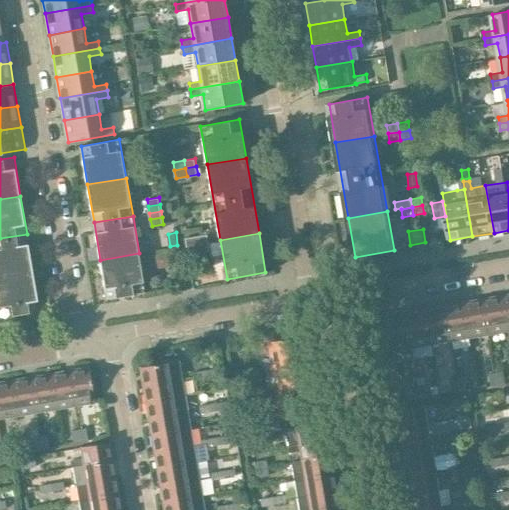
[(27,234),(0,238),(0,277),(34,272),(27,234)]
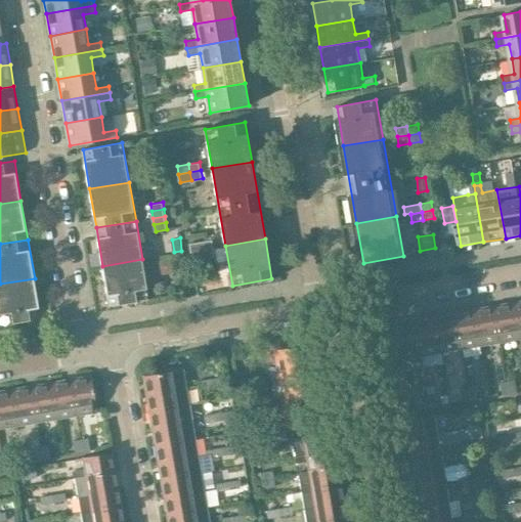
[(213,240),(202,242),(203,250),(214,248),(213,240)]
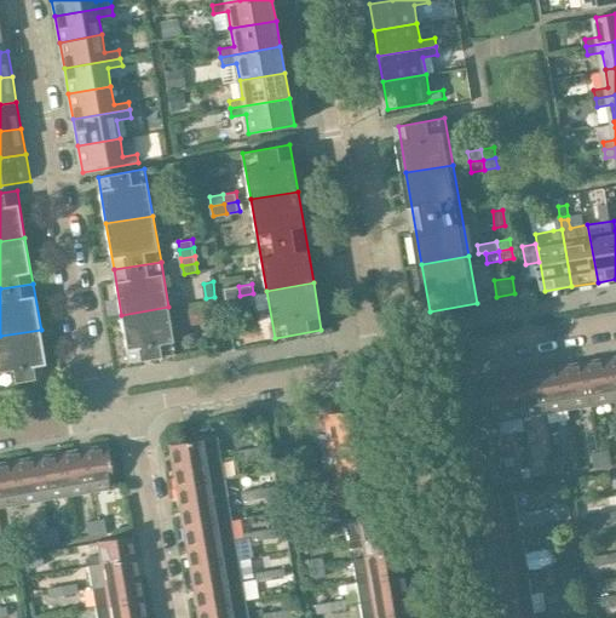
[(225,289),(228,298),(240,296),(239,286),(225,289)]
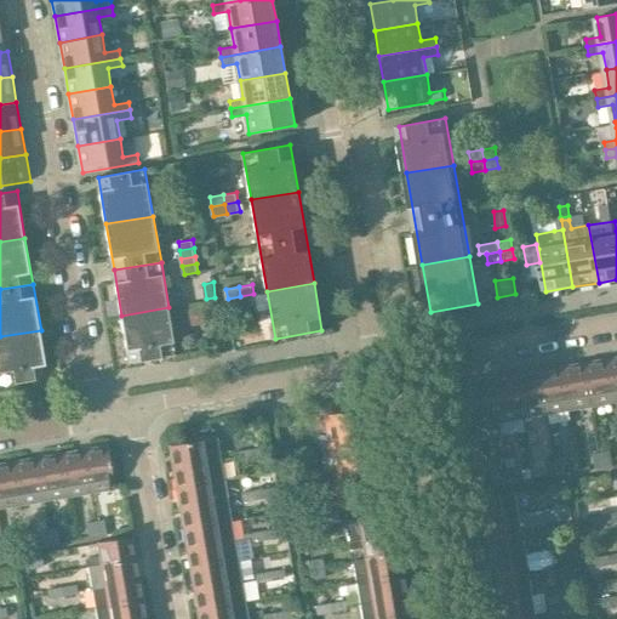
[(253,294),(240,296),(243,306),(256,304),(253,294)]
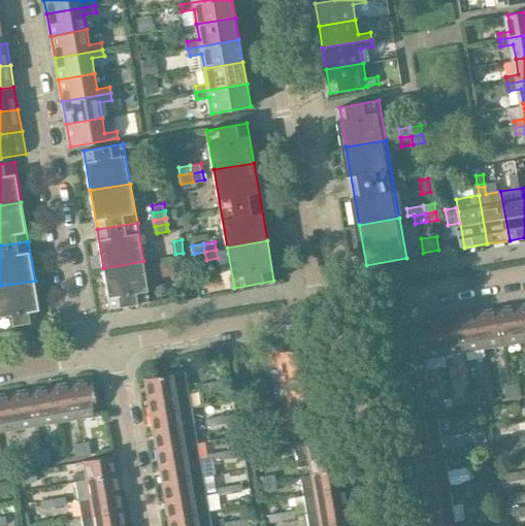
[(204,252),(194,254),(195,262),(206,260),(204,252)]
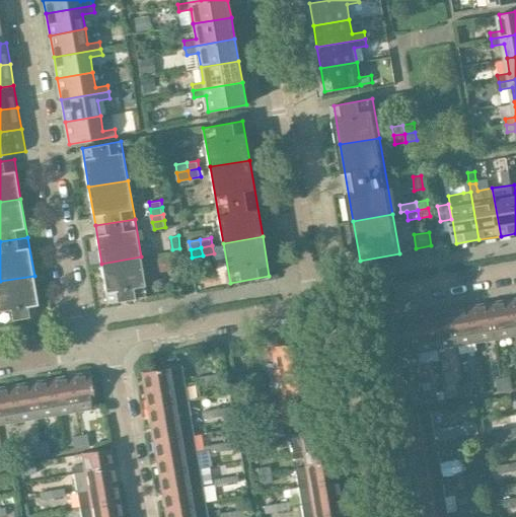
[(141,256),(101,264),(108,303),(148,296),(141,256)]
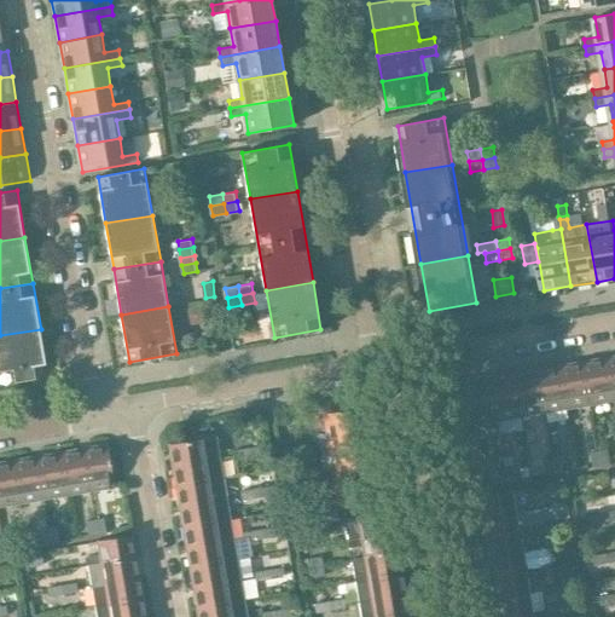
[(203,307),(190,310),(191,319),(197,323),(206,322),(203,307)]
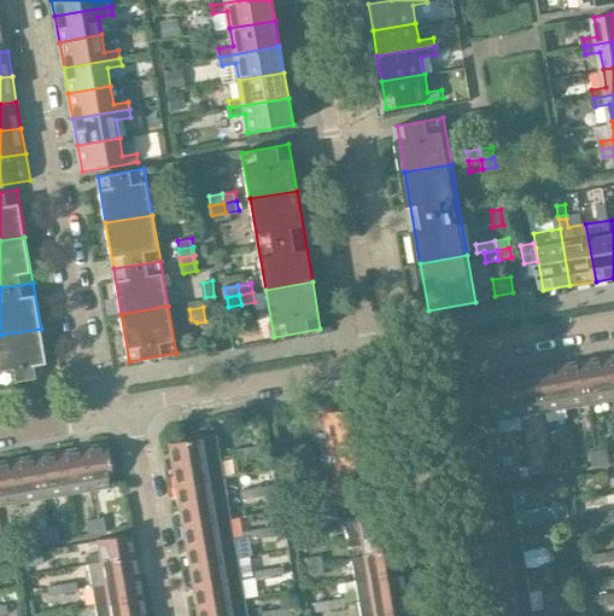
[(41,329),(0,335),(0,371),(3,383),(48,375),(41,329)]
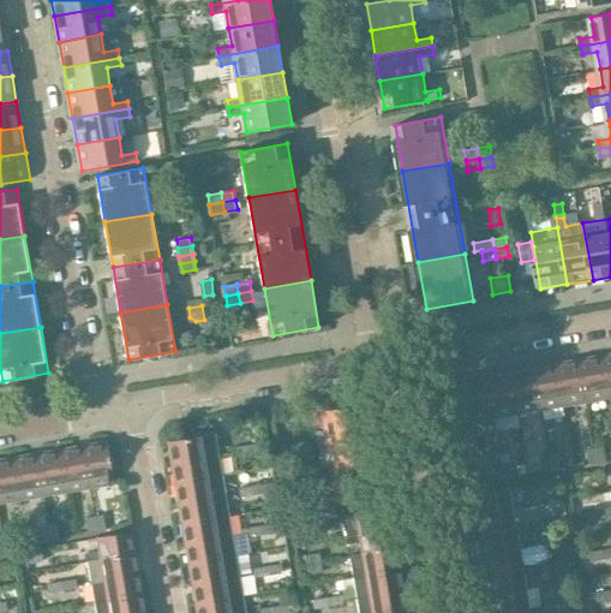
[(606,356),(583,359),(589,399),(610,396),(610,375),(606,356)]
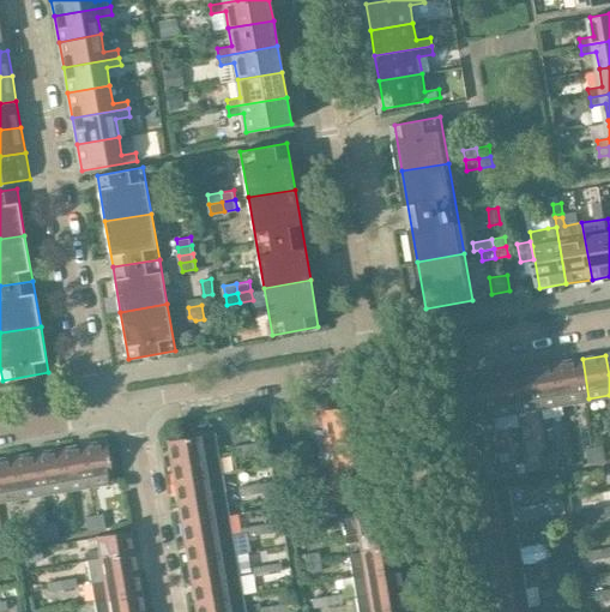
[(583,359),(559,363),(566,402),(589,399),(583,359)]
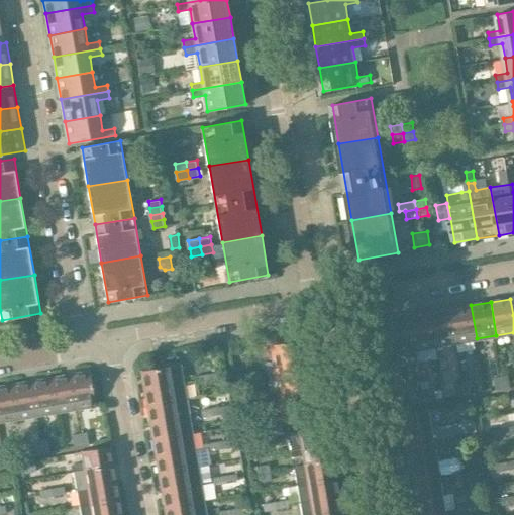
[(471,305),(451,309),(457,342),(477,338),(471,305)]
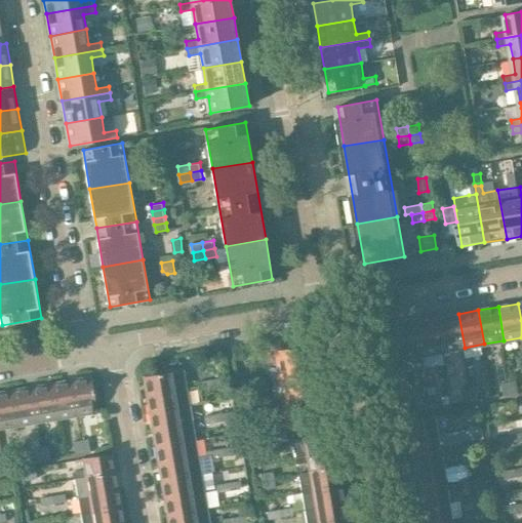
[(458,314),(439,317),(445,351),(465,348),(458,314)]
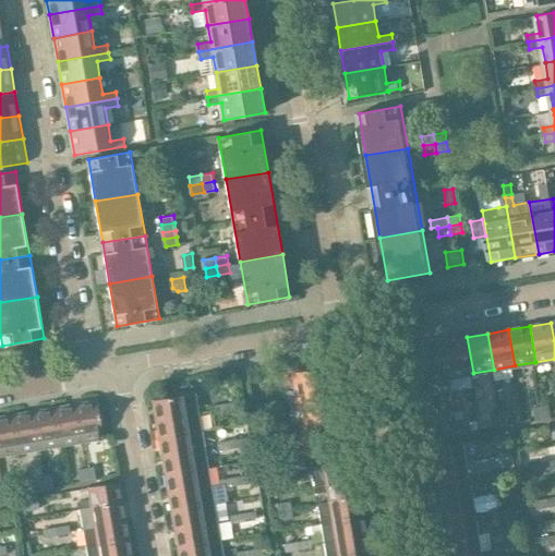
[(467,337),(446,340),(451,376),(473,373),(467,337)]
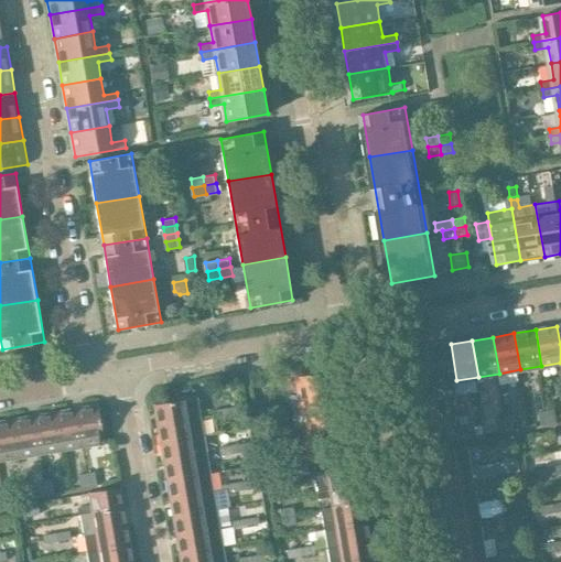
[(451,344),(429,348),(435,385),(456,380),(451,344)]
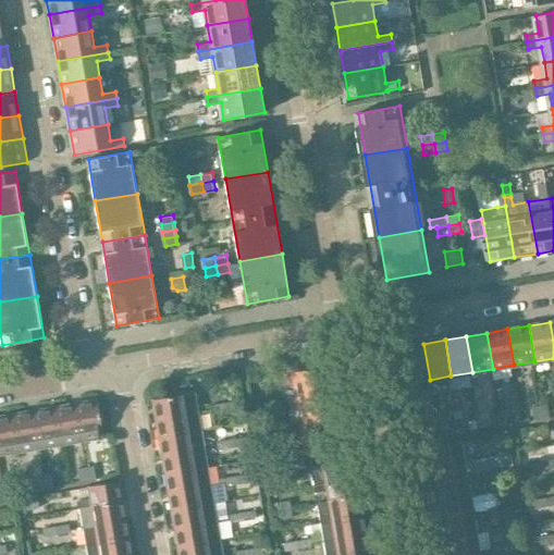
[(423,344),(402,347),(408,383),(430,380),(423,344)]
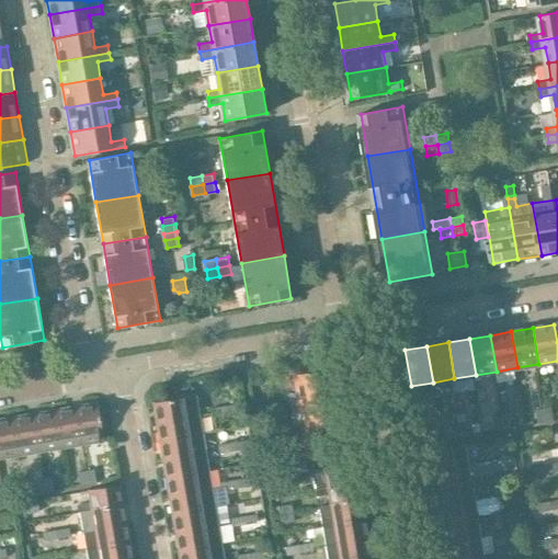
[(291,392),(293,403),(336,396),(334,387),(337,387),(333,366),(323,367),(323,371),(296,375),(299,391),(291,392)]
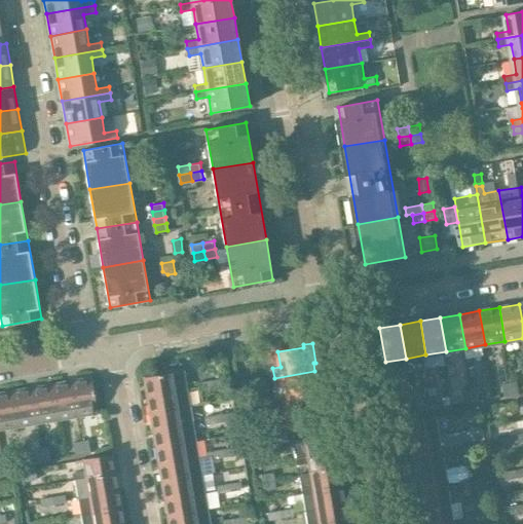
[(146,377),(149,395),(189,388),(186,370),(146,377)]
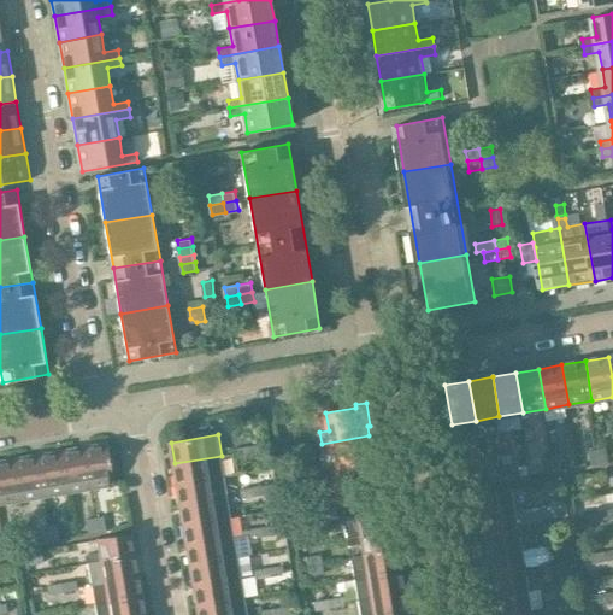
[(357,485),(354,469),(366,467),(366,469),(377,468),(373,445),(370,445),(369,435),(322,444),(323,455),(332,454),(336,472),(330,472),(332,490),(357,485)]
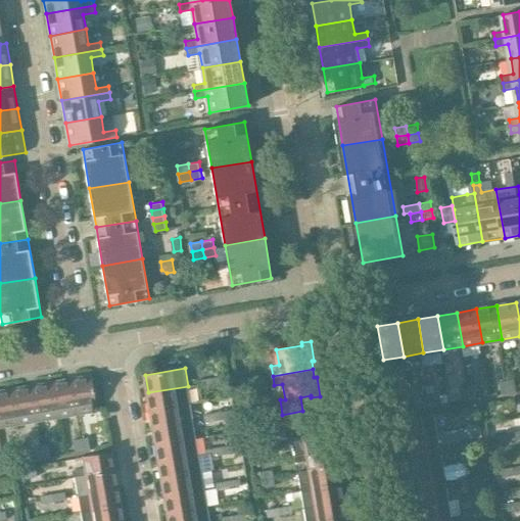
[(247,370),(237,372),(239,381),(249,380),(247,370)]
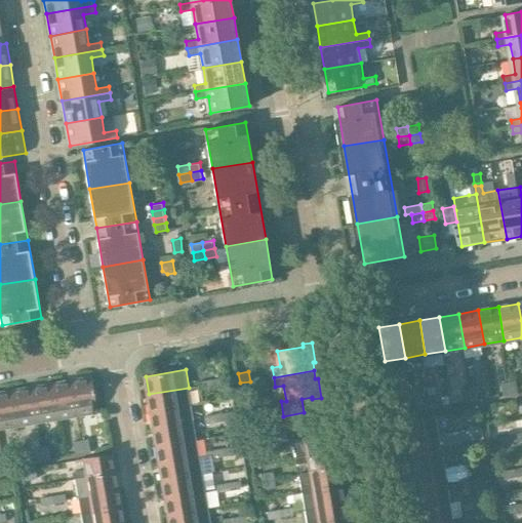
[(436,375),(429,376),(431,387),(438,386),(436,375)]
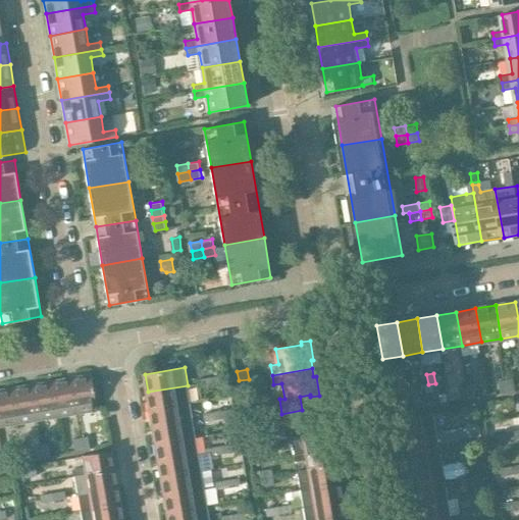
[(474,373),(467,374),(469,385),(476,384),(474,373)]
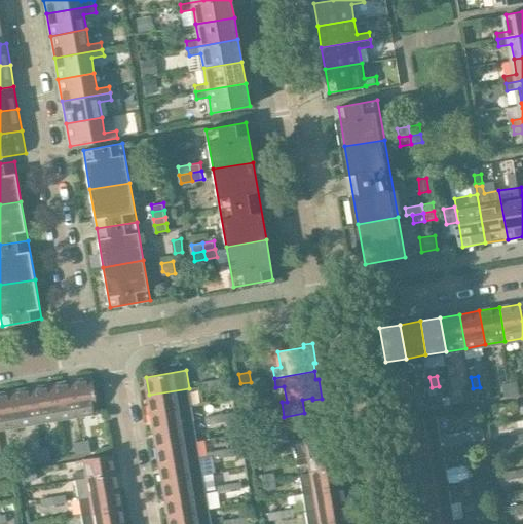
[(92,378),(72,381),(78,415),(98,412),(92,378)]
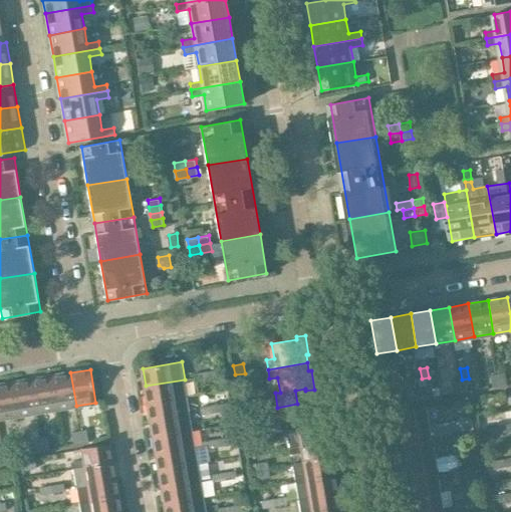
[(220,369),(208,371),(209,378),(221,376),(220,369)]
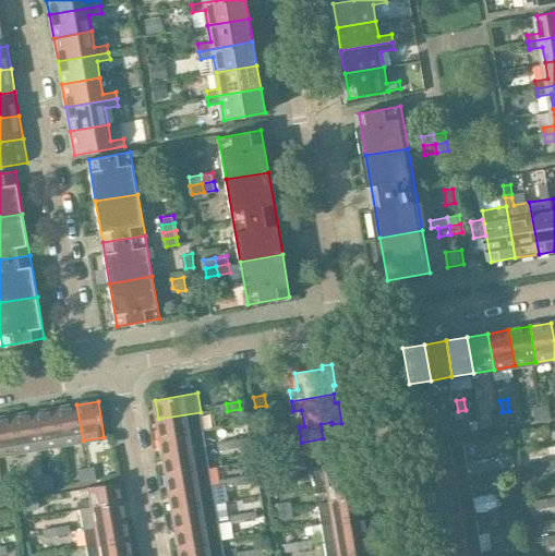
[(213,406),(214,413),(227,411),(226,403),(213,406)]
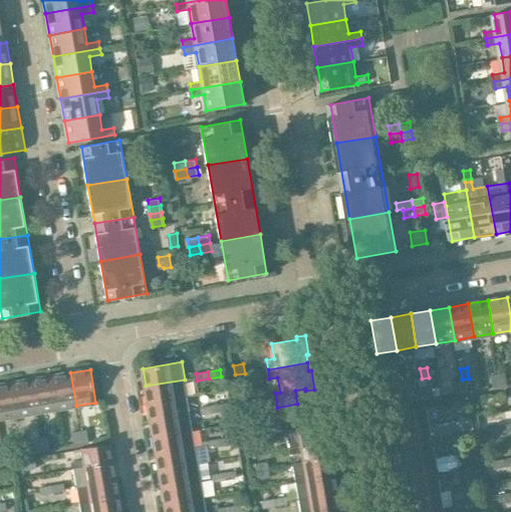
[(508,371),(500,373),(502,386),(510,384),(508,371)]
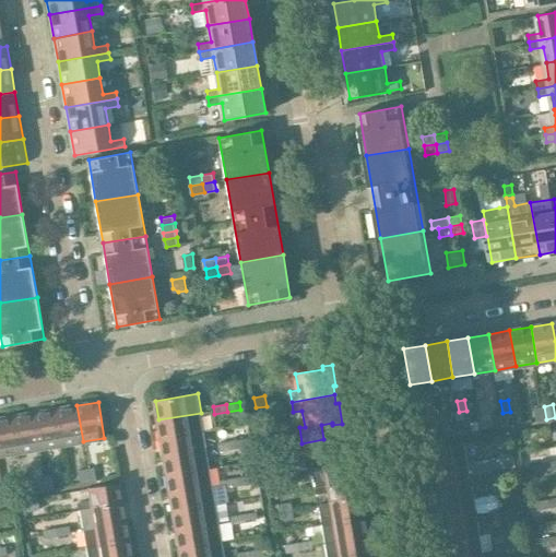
[(77,405),(56,409),(62,445),(83,441),(77,405)]
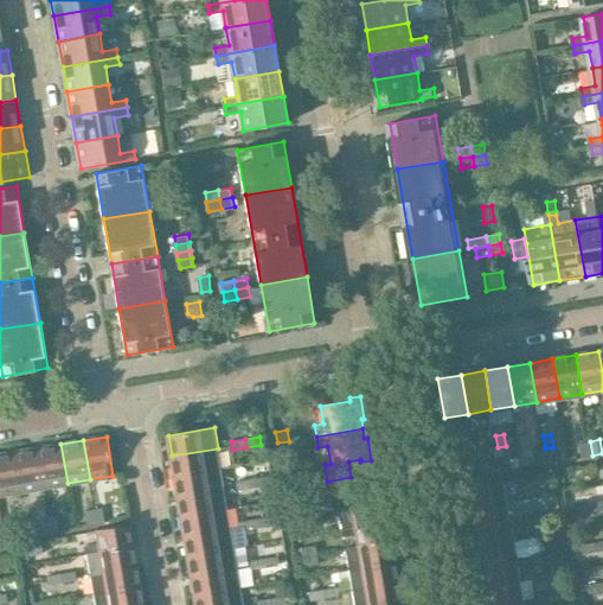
[(584,457),(592,456),(590,441),(582,443),(584,457)]
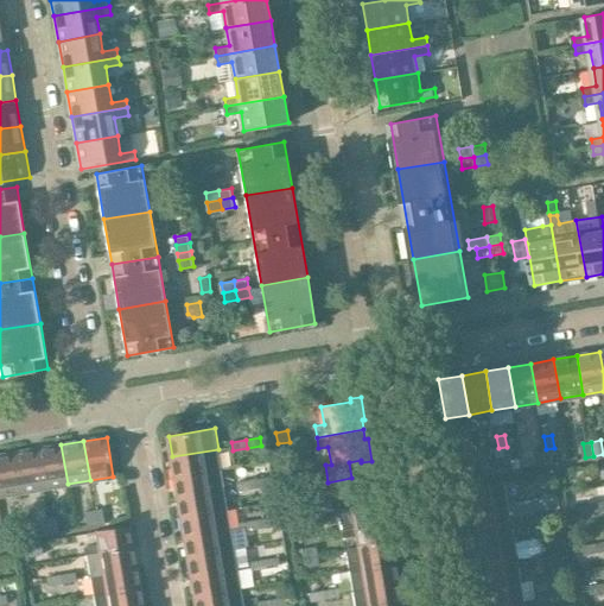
[(61,444),(38,449),(44,488),(68,484),(61,444)]
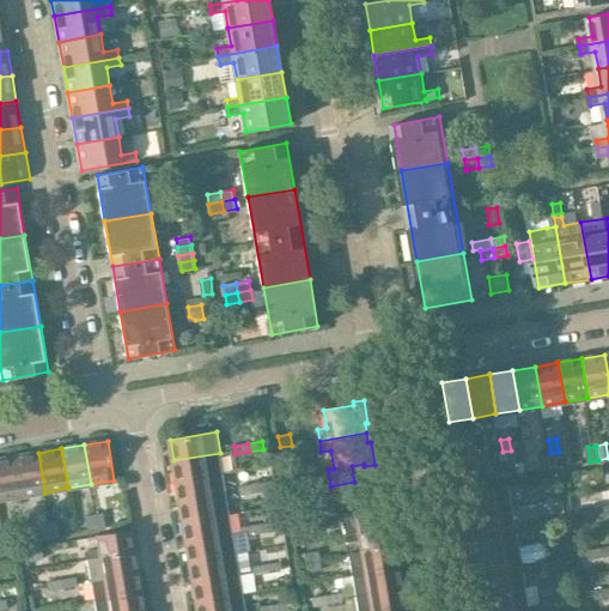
[(559,452),(550,453),(553,467),(561,466),(559,452)]
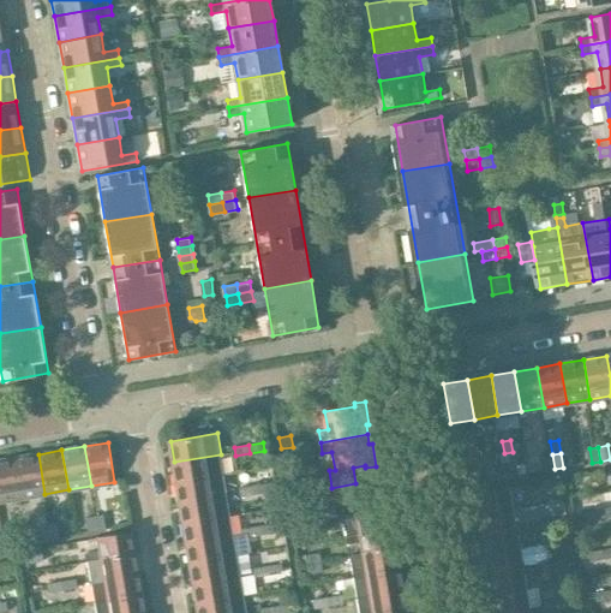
[(39,454),(15,458),(22,498),(45,494),(39,454)]
